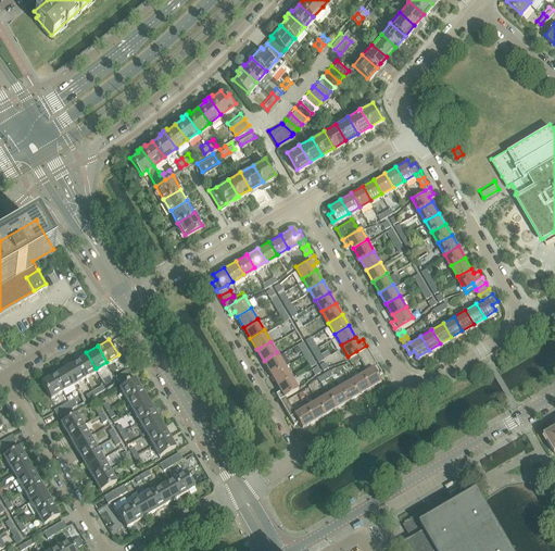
[(356,351),(358,355),(360,357),(369,351),(366,346),(356,351)]
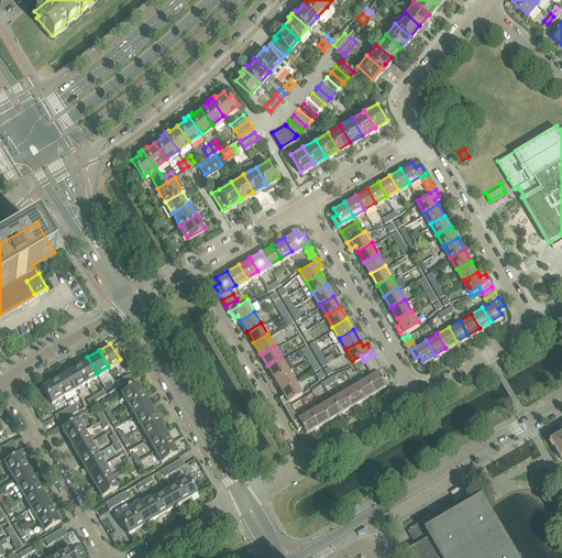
[(363,360),(361,356),(352,361),(355,364),(363,360)]
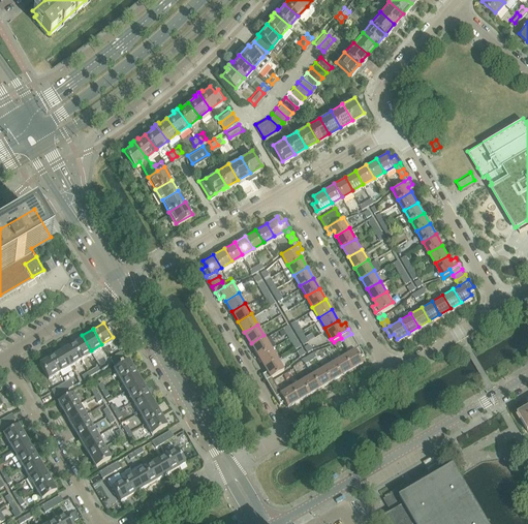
[(345,344),(354,339),(351,334),(342,339),(345,344)]
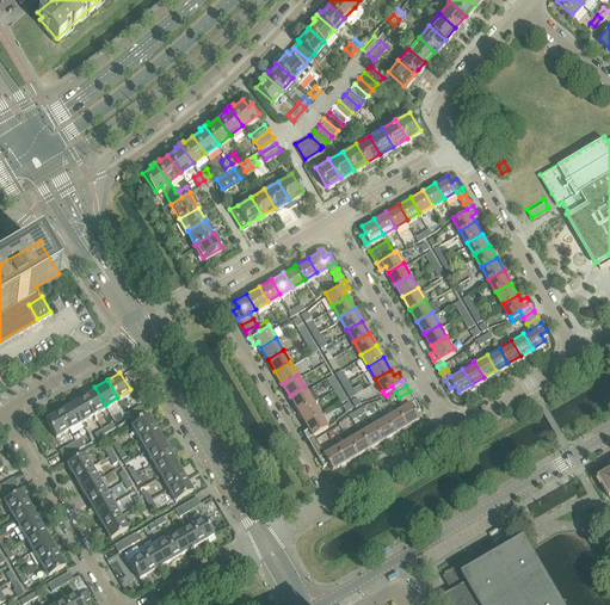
[(105,405),(94,387),(82,394),(92,412),(105,405)]
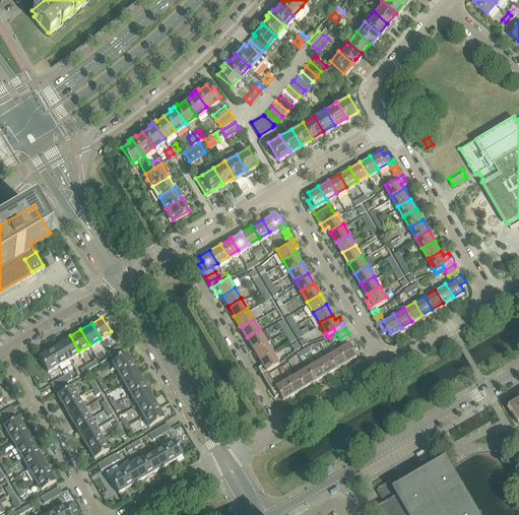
[(259,329),(247,337),(253,347),(265,339),(259,329)]
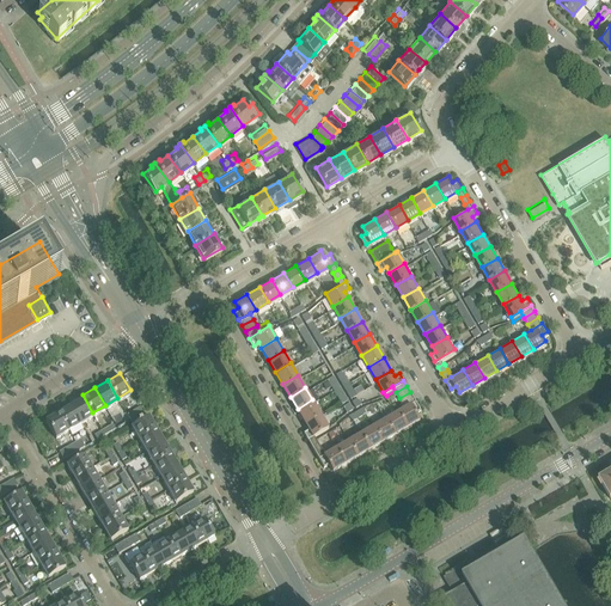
[(403,405),(414,398),(410,392),(399,398),(403,405)]
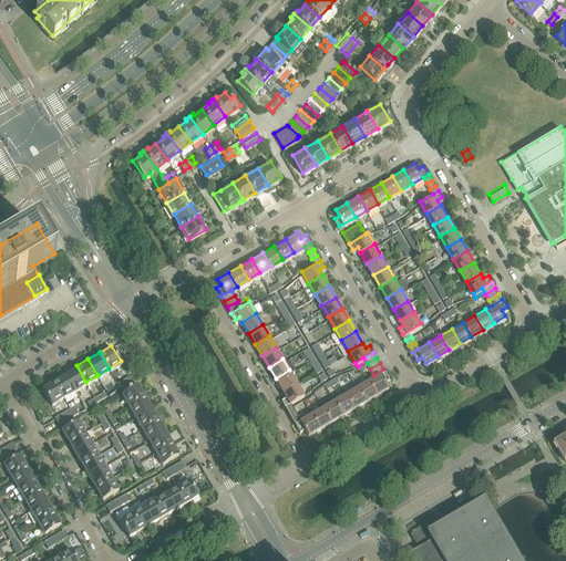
[(85,382),(76,365),(64,372),(74,388),(85,382)]
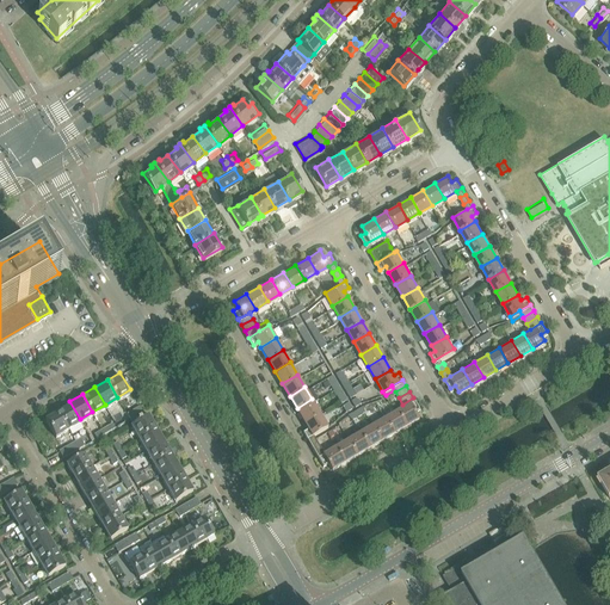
[(396,408),(405,423),(418,415),(413,409),(419,406),(413,397),(402,405),(396,408)]
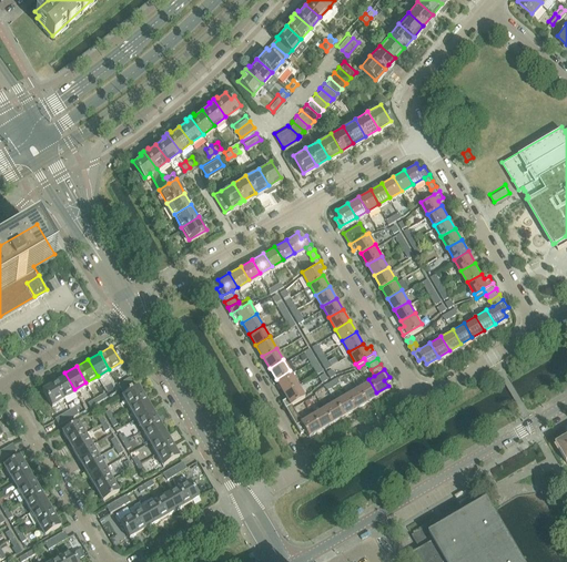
[(290,370),(276,379),(283,390),(296,382),(290,370)]
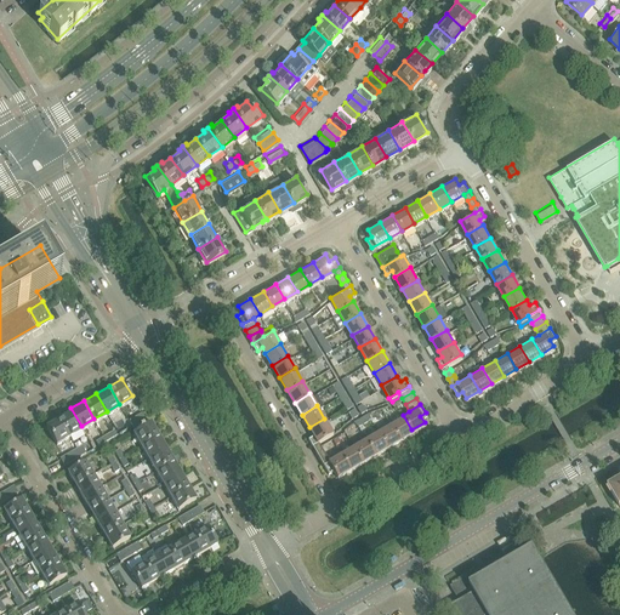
[(81,426),(70,408),(58,415),(68,433),(81,426)]
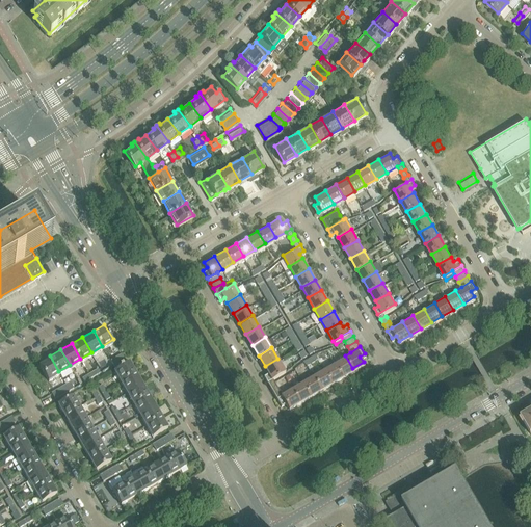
[(58,371),(50,356),(38,363),(48,377),(58,371)]
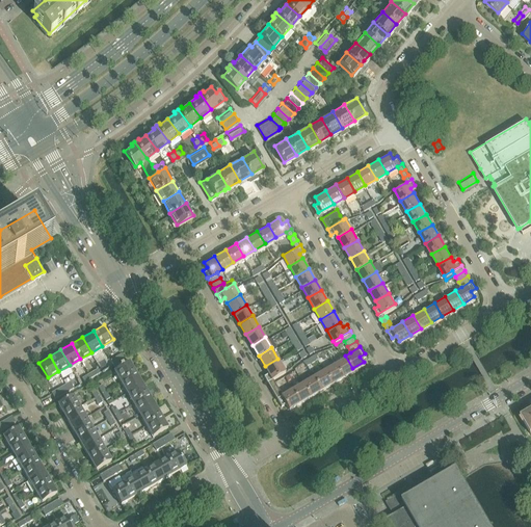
[(115,367),(127,360),(124,356),(118,359),(112,362),(115,367)]
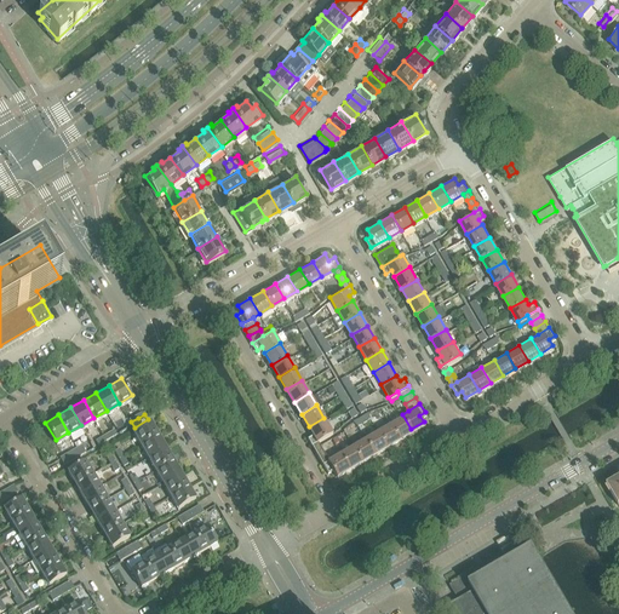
[(389,422),(399,436),(411,429),(402,414),(389,422)]
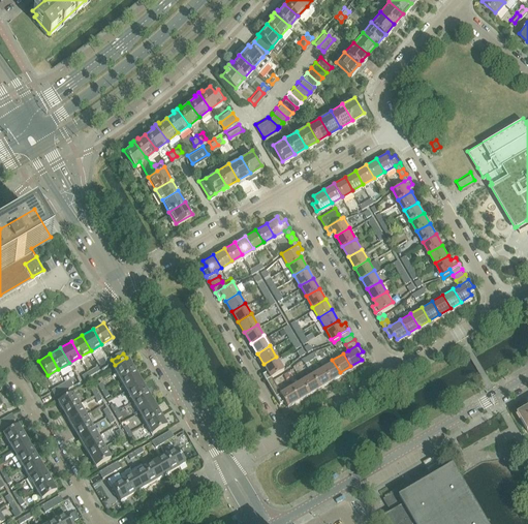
[(126,358),(115,365),(113,366),(119,376),(134,368),(128,357),(126,358)]
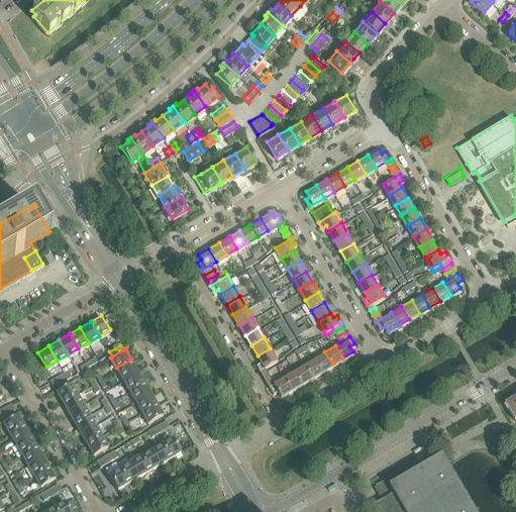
[(270,348),(258,355),(260,361),(255,363),(259,369),(277,359),(270,348)]
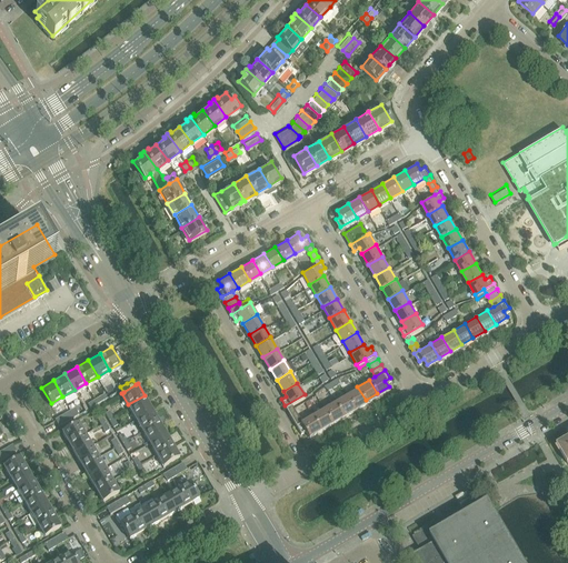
[(346,393),(355,408),(366,400),(357,386),(346,393)]
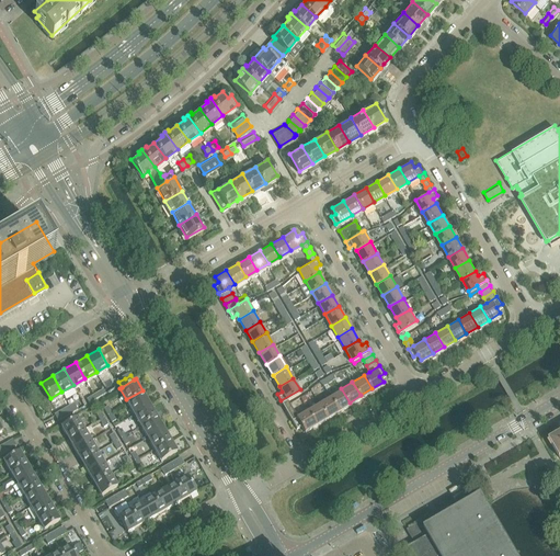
[(93,390),(96,394),(105,389),(102,385),(93,390)]
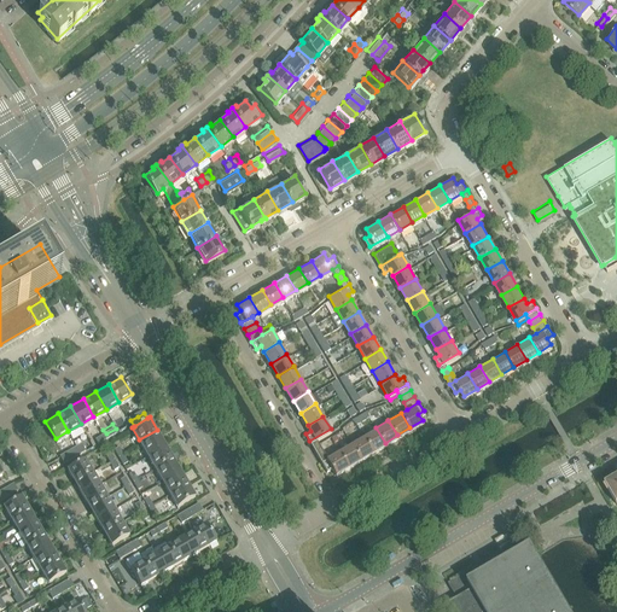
[(364,435),(372,450),(385,443),(376,427),(364,435)]
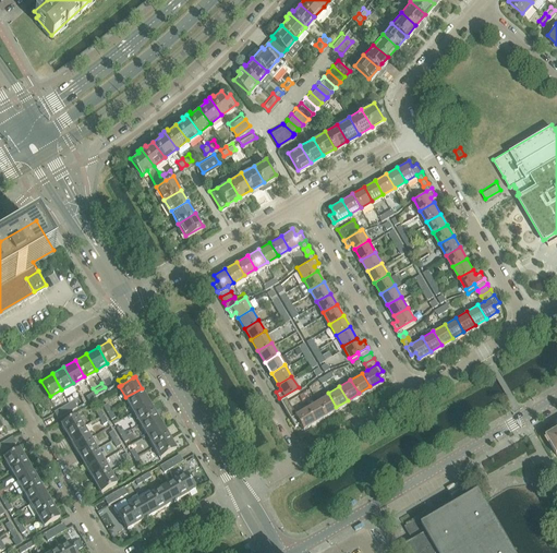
[(96,392),(93,388),(85,393),(87,397),(96,392)]
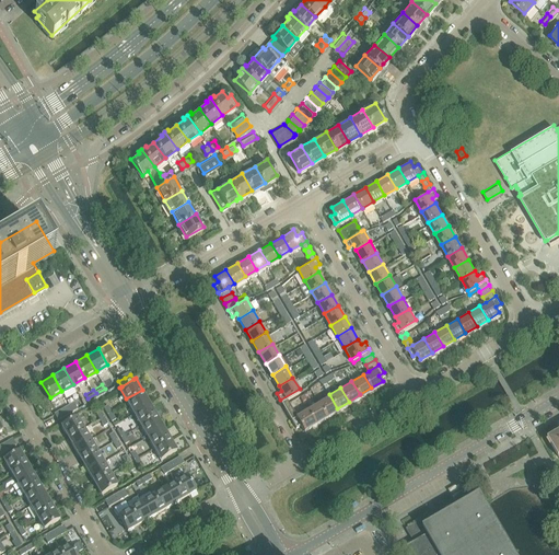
[(142,390),(126,399),(132,411),(149,401),(142,390)]
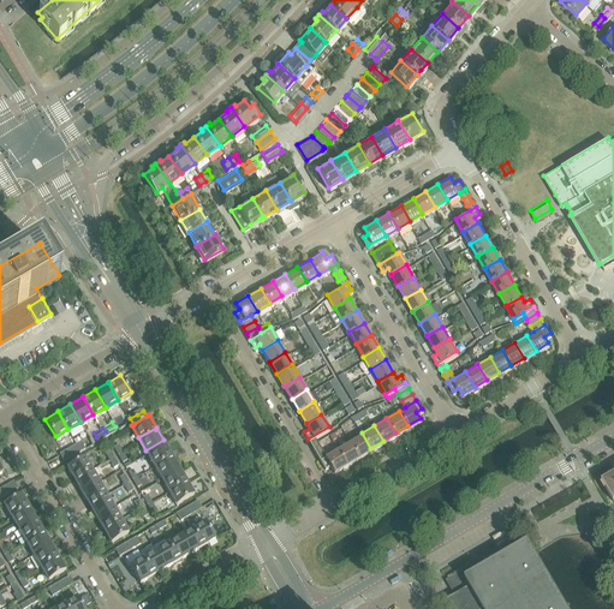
[(350,440),(358,455),(370,448),(362,433),(350,440)]
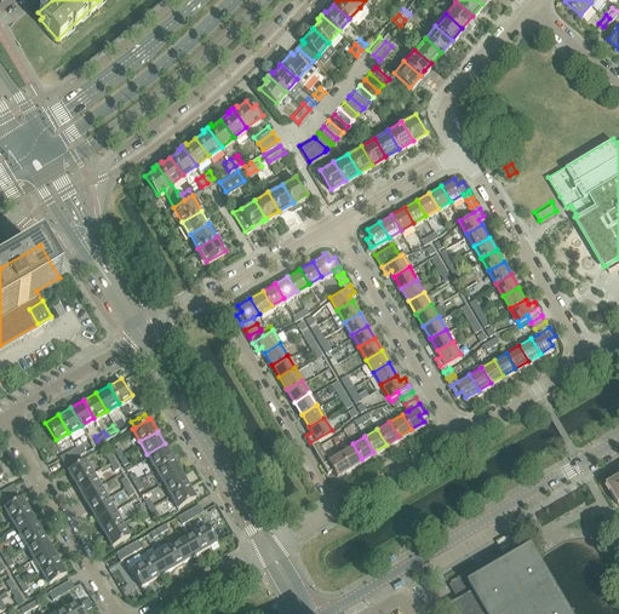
[(165,443),(147,454),(155,466),(172,457),(165,443)]
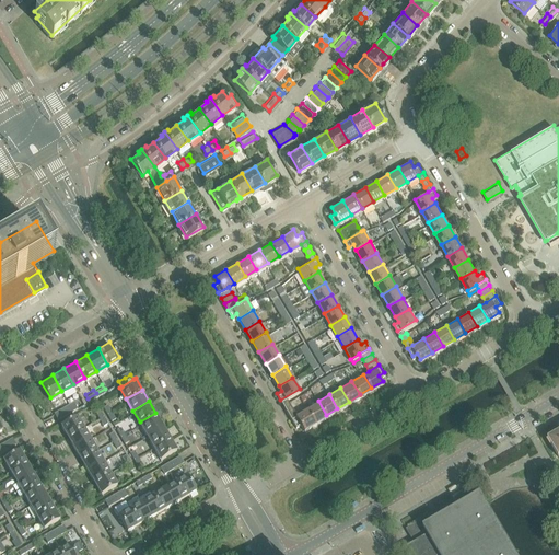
[(283,404),(287,411),(292,407),(289,401),(283,404)]
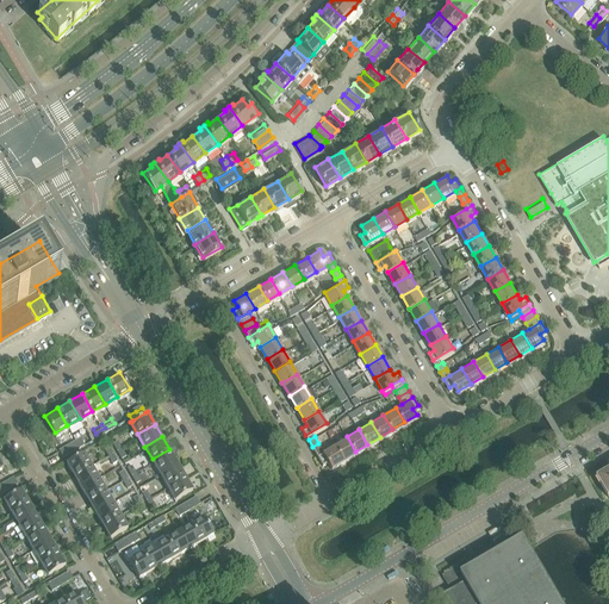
[(334,443),(343,459),(355,452),(347,436),(334,443)]
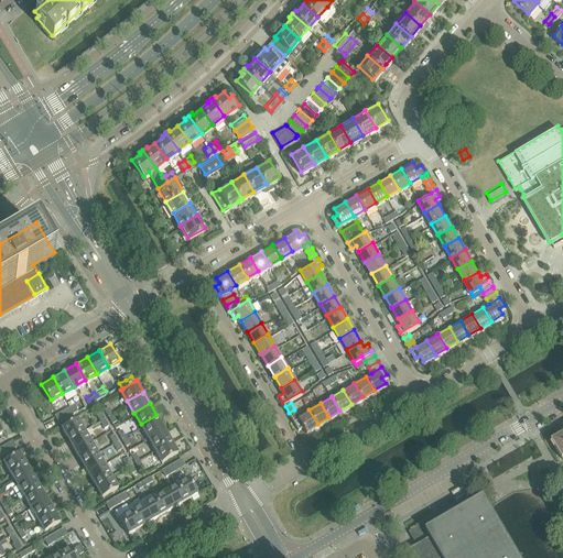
[(53,412),(57,418),(69,412),(65,405),(53,412)]
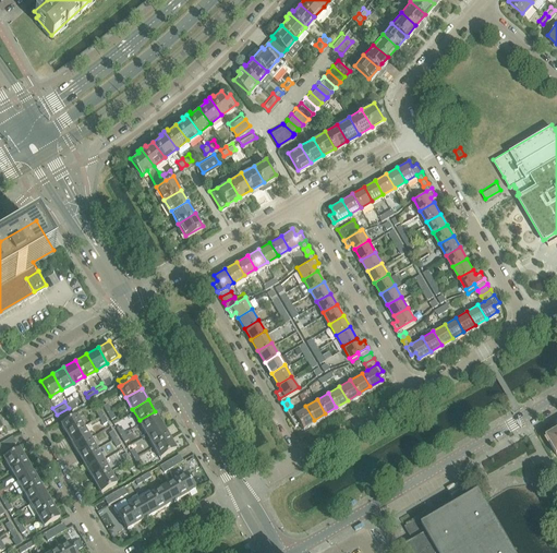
[(291,406),(286,409),(289,415),(295,411),(291,406)]
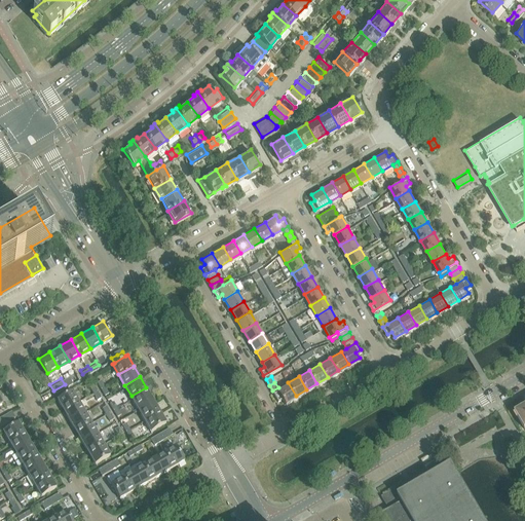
[(288,382),(278,387),(272,391),(277,399),(282,396),(285,402),(296,396),(288,382)]
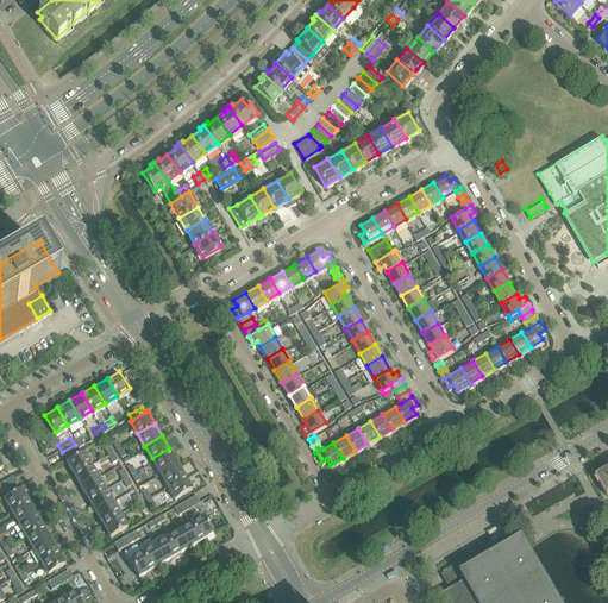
[(73,471),(91,460),(83,448),(66,459),(73,471)]
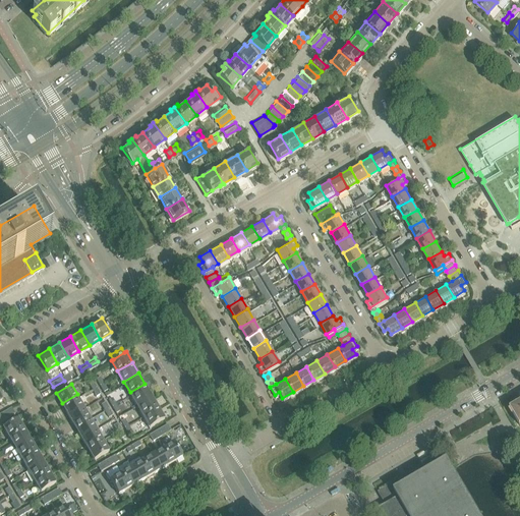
[(145,384),(130,392),(136,403),(151,394),(145,384)]
